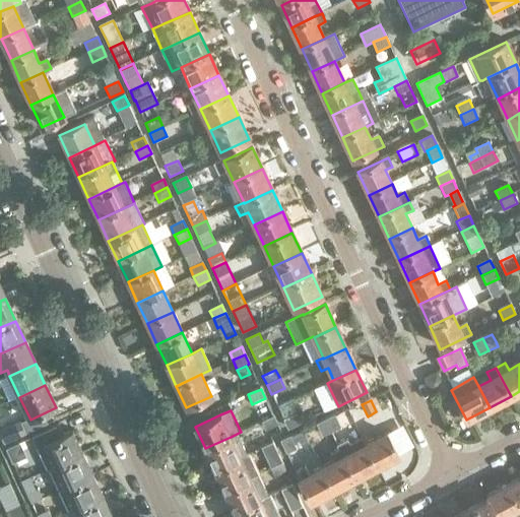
[(287,431),(301,425),(297,413),(283,421),(287,431)]
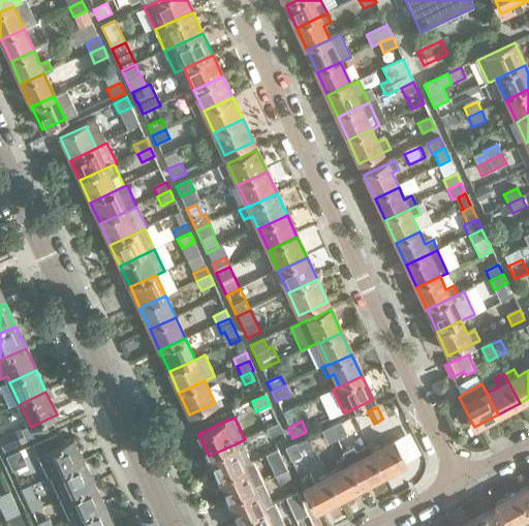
[(332,428),(338,441),(347,436),(341,423),(332,428)]
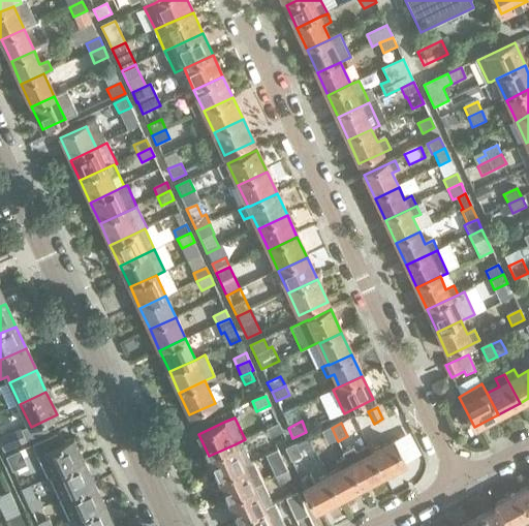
[(283,433),(278,424),(266,430),(270,439),(283,433)]
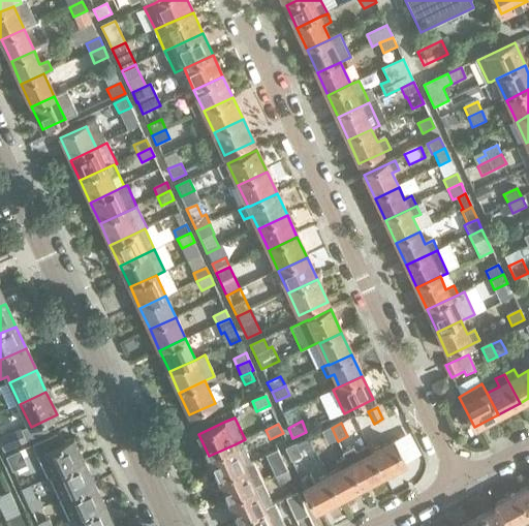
[(328,445),(338,441),(332,428),(321,432),(328,445)]
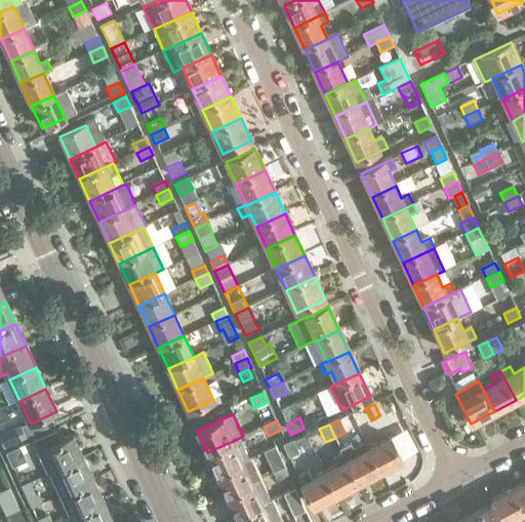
[(0,441),(4,449),(27,438),(21,426),(6,432),(3,426),(0,427),(0,441)]
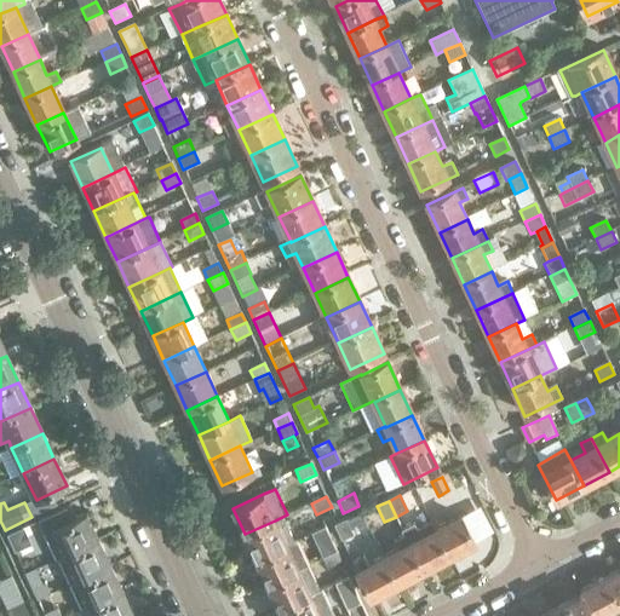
[(65,511),(36,524),(56,563),(57,563),(98,543),(86,517),(72,524),(65,511)]
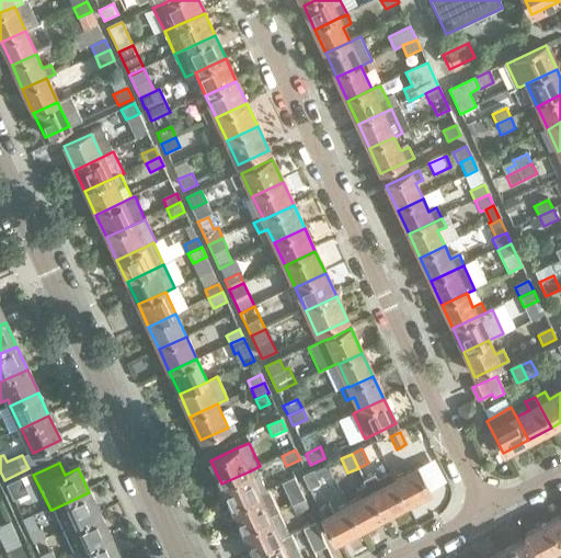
[(261,496),(267,492),(255,468),(249,471),(221,484),(232,507),(260,493),(261,496)]
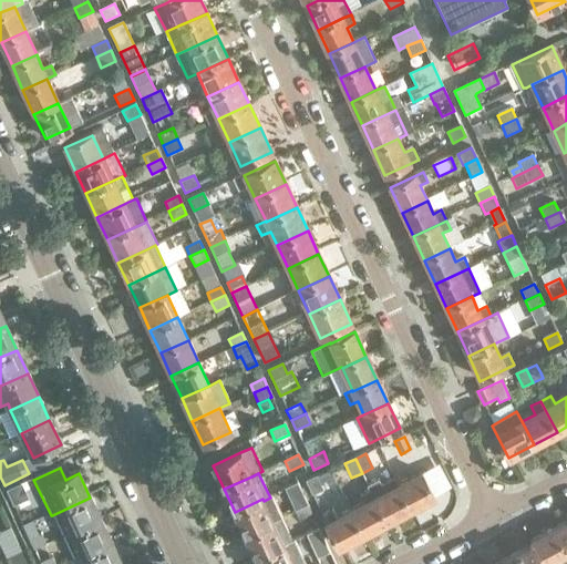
[(422,473),(399,485),(398,486),(410,511),(434,498),(422,473)]
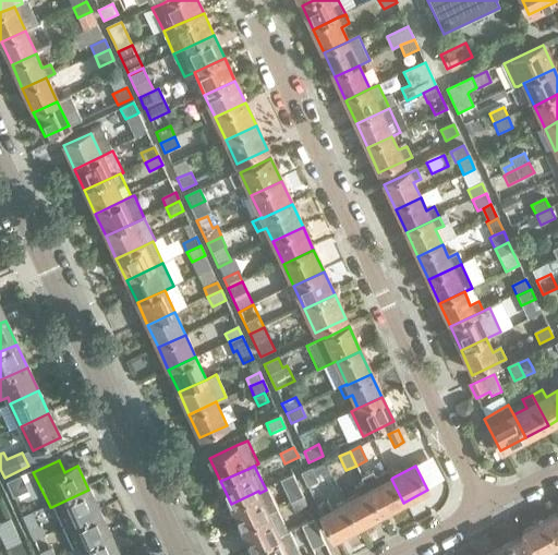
[(318,483),(312,469),(301,474),(307,489),(318,483)]
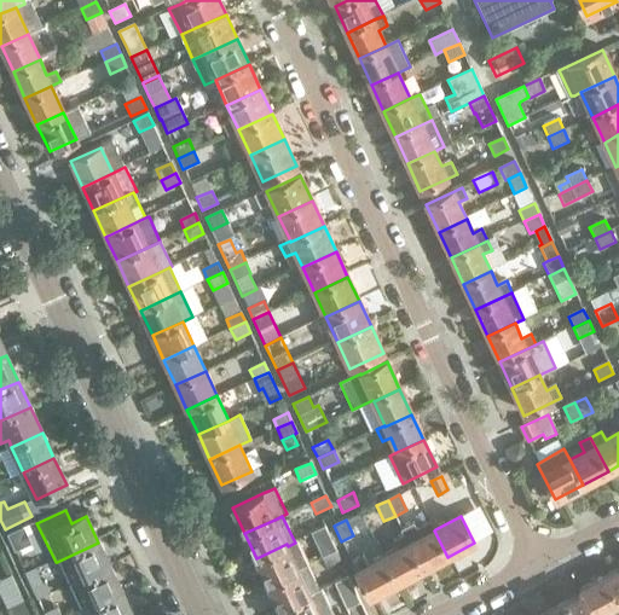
[(435,529),(431,521),(416,529),(414,523),(403,529),(409,544),(422,570),(447,557),(434,531),(435,529)]
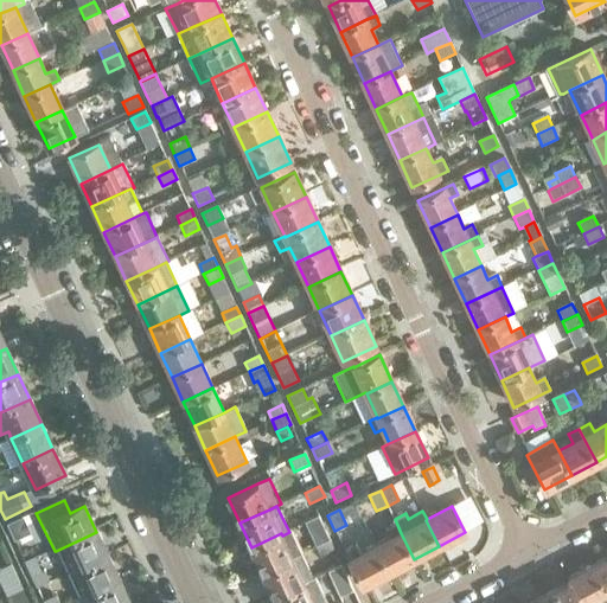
[(310,533),(324,526),(319,517),(305,523),(310,533)]
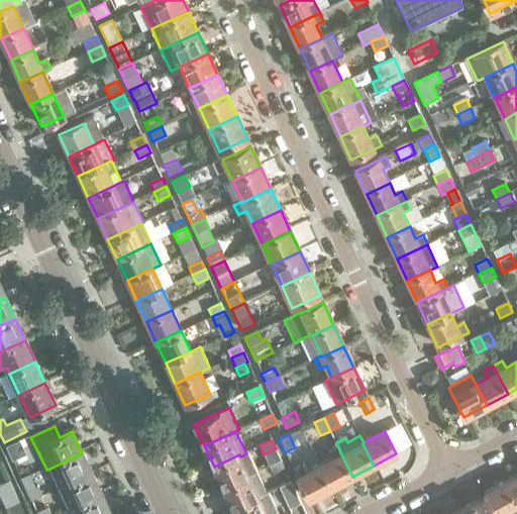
[(331,488),(352,477),(341,454),(336,442),(334,443),(336,447),(328,451),(332,459),(320,466),(331,488)]
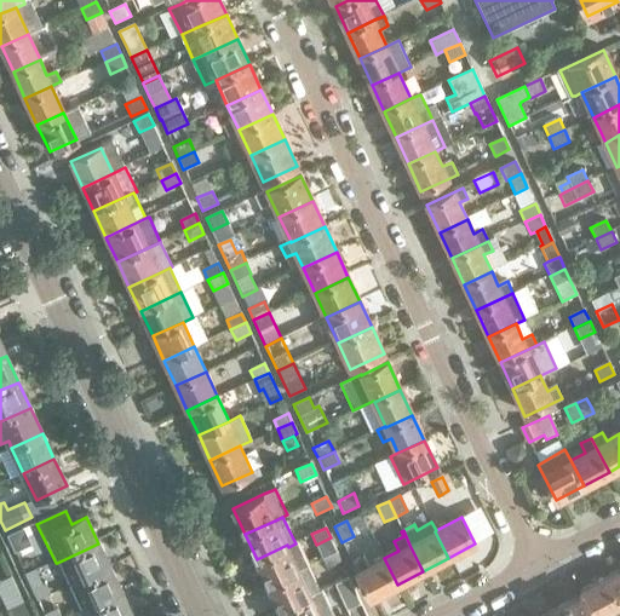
[(79,583),(110,569),(98,543),(57,563),(68,558),(79,583)]
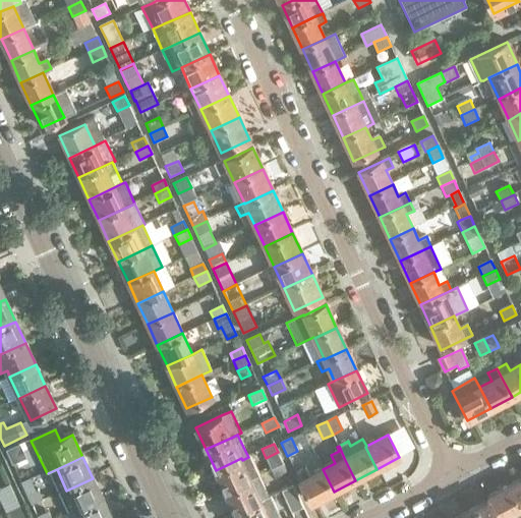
[(241,458),(216,470),(225,491),(250,478),(242,460),(241,458)]
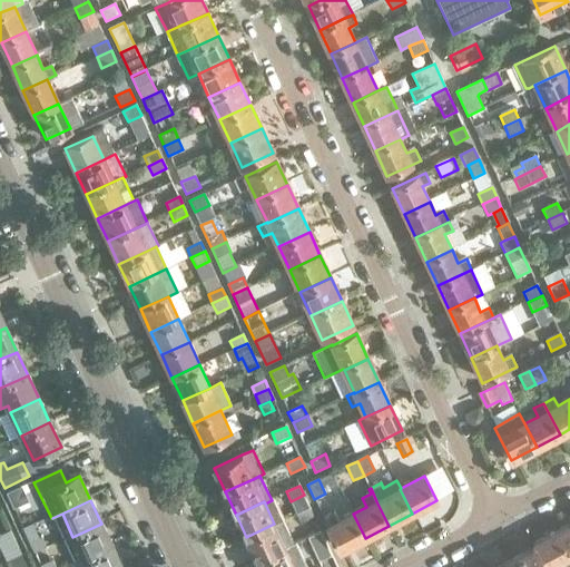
[(310,508),(298,514),(296,515),(301,525),(314,518),(310,508)]
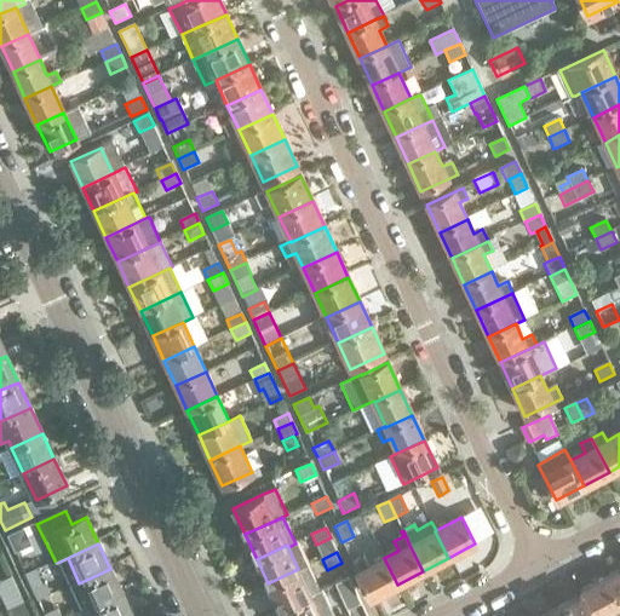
[(352,563),(357,573),(371,598),(397,585),(384,558),(368,566),(363,558),(352,563)]
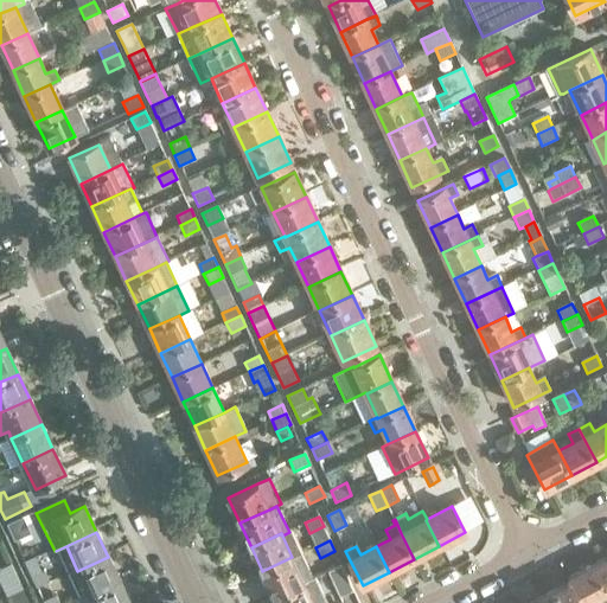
[(82,600),(120,583),(108,557),(77,571),(78,571),(70,576),(82,600)]
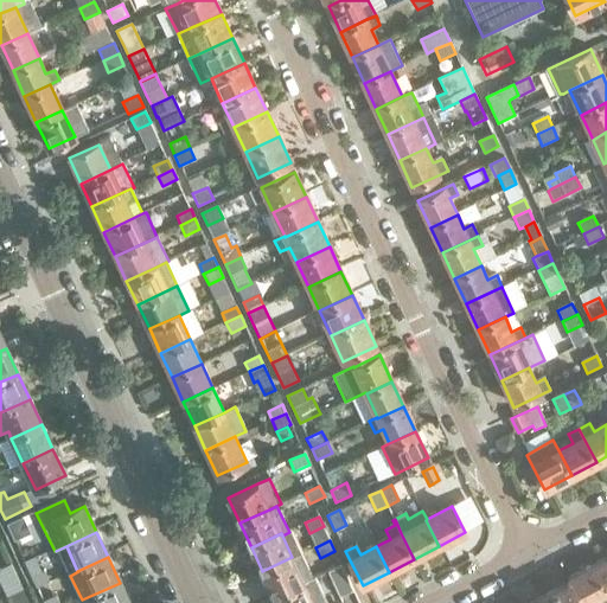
[(274,595),(304,582),(292,557),(262,571),(274,595)]
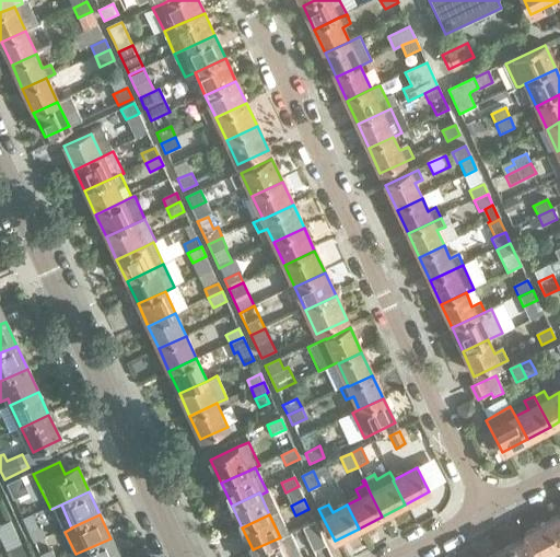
[(559,514),(547,522),(559,546),(559,545),(559,514)]
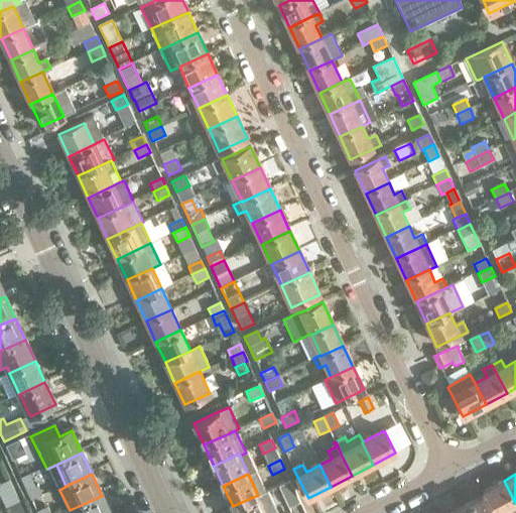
[(35,487),(30,477),(21,481),(31,501),(42,496),(38,486),(35,487)]
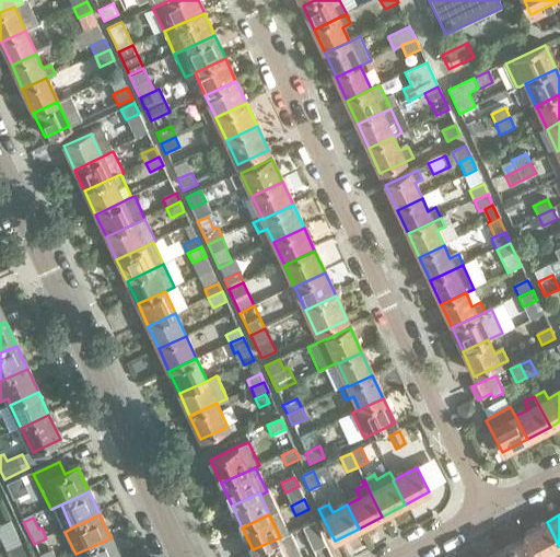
[(0,538),(1,542),(15,534),(10,522),(0,526),(0,538)]
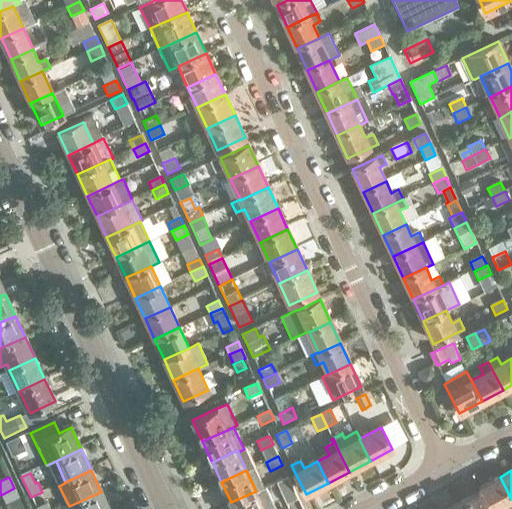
[(494,508),(511,499),(500,477),(479,489),(481,492),(489,508),(494,508)]
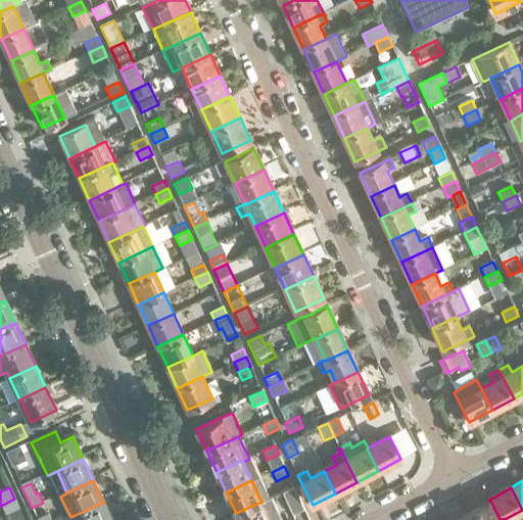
[(304,511),(294,488),(282,493),(292,516),(304,511)]
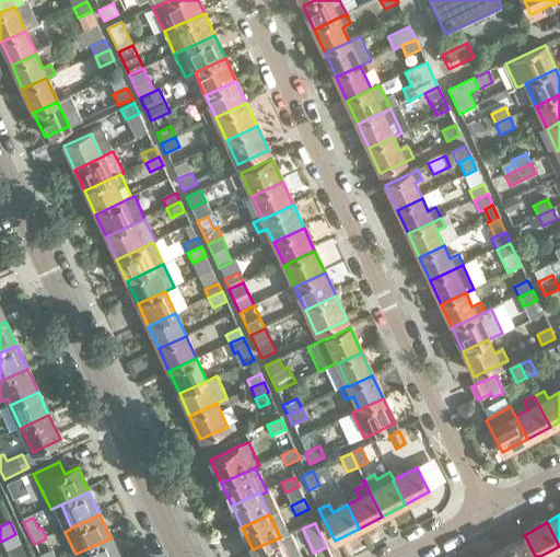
[(7,554),(21,547),(22,546),(15,534),(1,542),(7,554)]
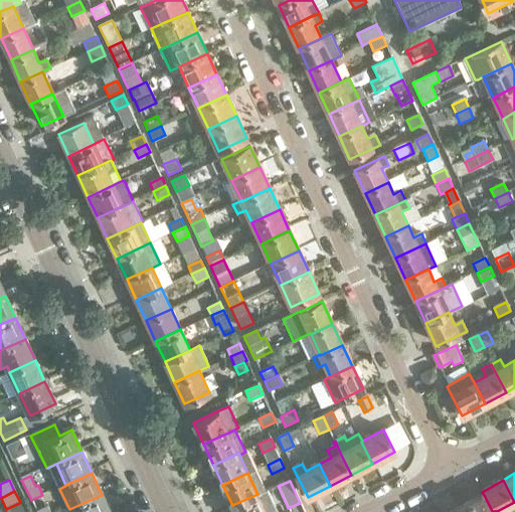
[(258,494),(232,505),(235,511),(266,511),(258,494)]
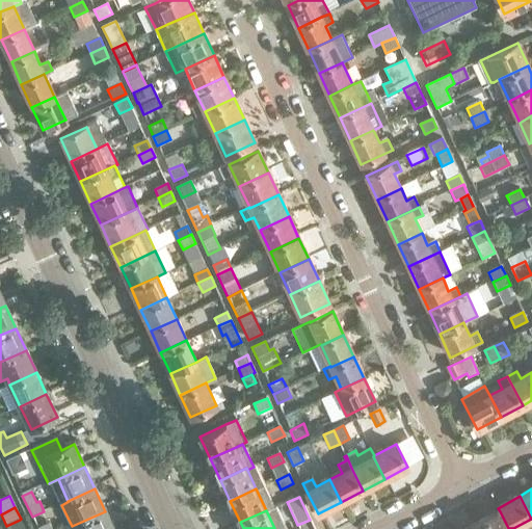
[(113,528),(105,511),(72,526),(72,527),(78,524),(80,528),(113,528)]
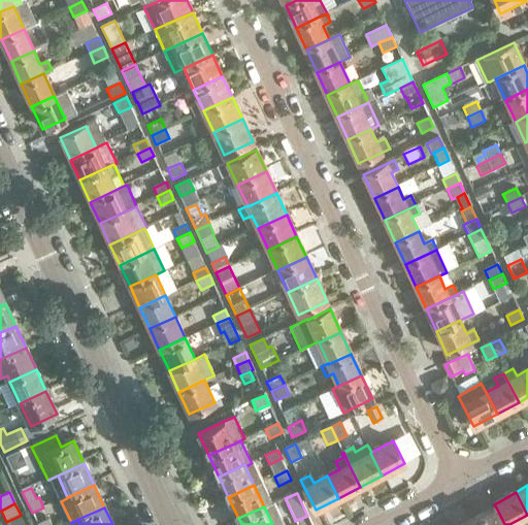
[(504,524),(496,507),(473,520),(475,524),(504,524)]
